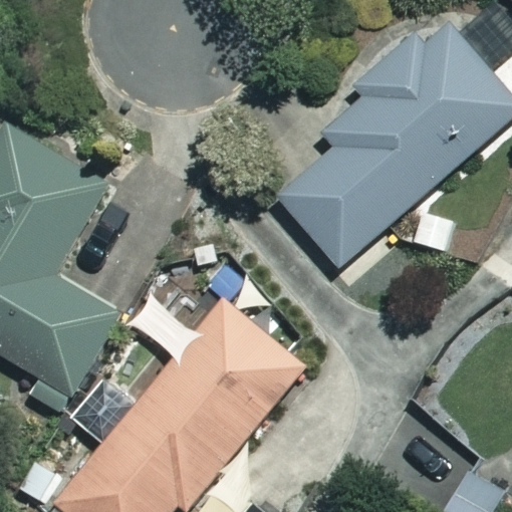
[(511,92),(491,67),(511,49),(511,20),(495,0),(494,0),(457,32),(450,23),(426,43),(416,31),(353,85),(363,97),(320,134),(332,147),(276,196),(339,268),(511,119),(511,92)]
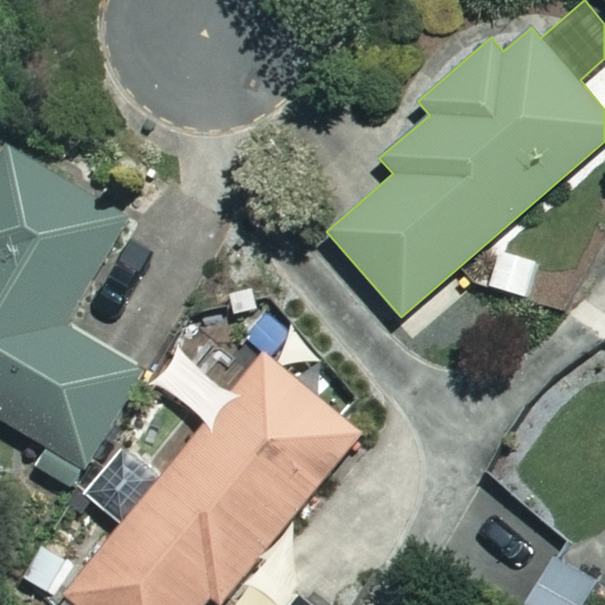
[(0,421),(46,450),(36,467),(71,488),(141,369),(65,324),(129,216),(5,142),(0,150),(0,421)]
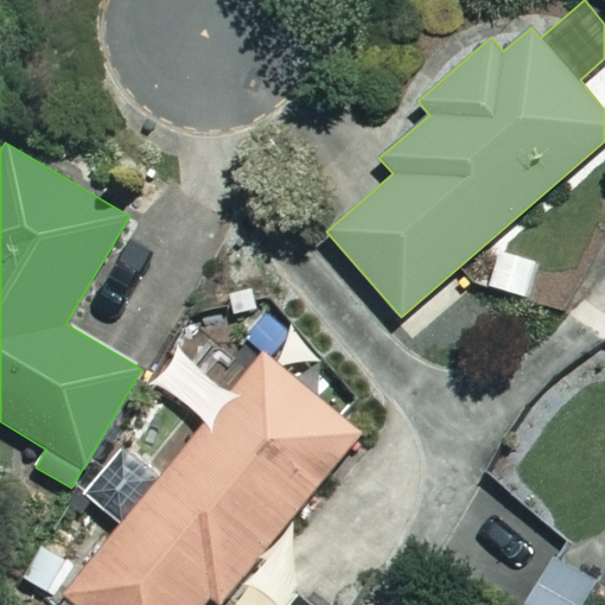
[(362,432),(262,350),(58,594),(70,604),(205,604),(211,598),(218,604),(362,432)]
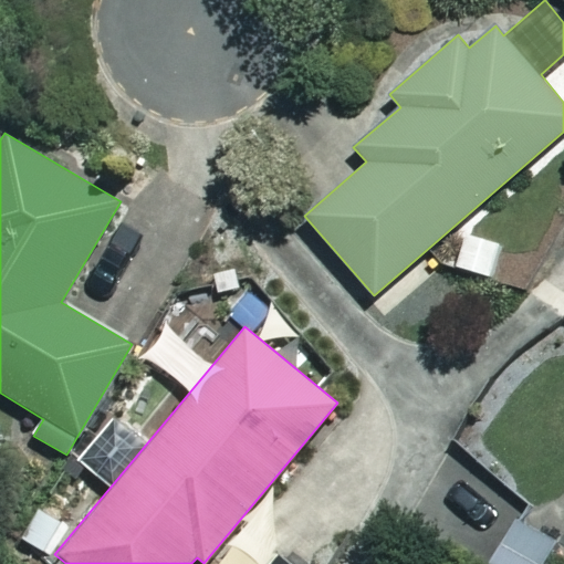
[(63,469),(76,479),(87,465),(74,453),(63,469)]
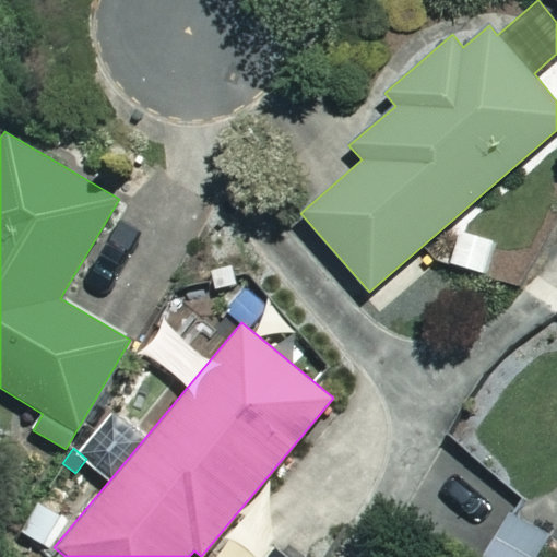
[(21,532),(43,546),(61,516),(38,502),(21,532)]
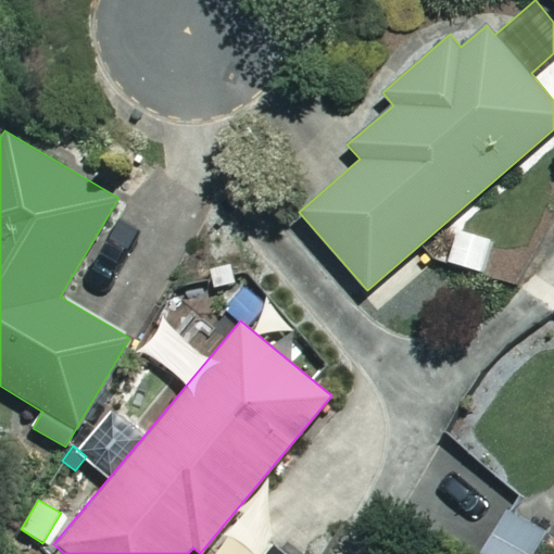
[(533,553),(548,531),(503,506),(475,553),(533,553)]
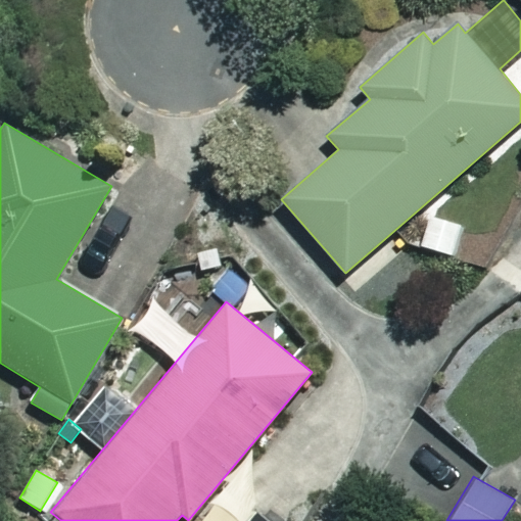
All buildings are outlined.
